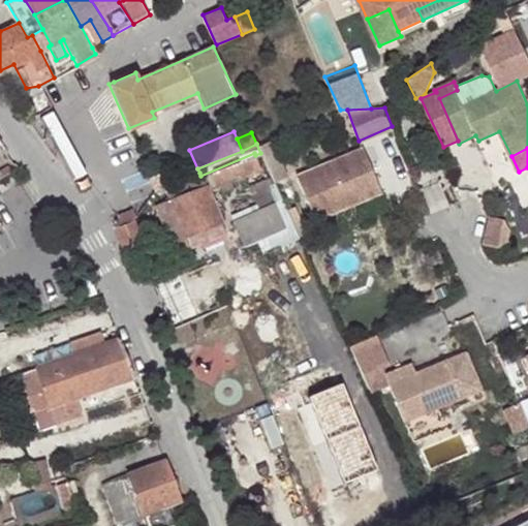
[(362,149),(296,177),(314,220),(379,192),(362,149)]
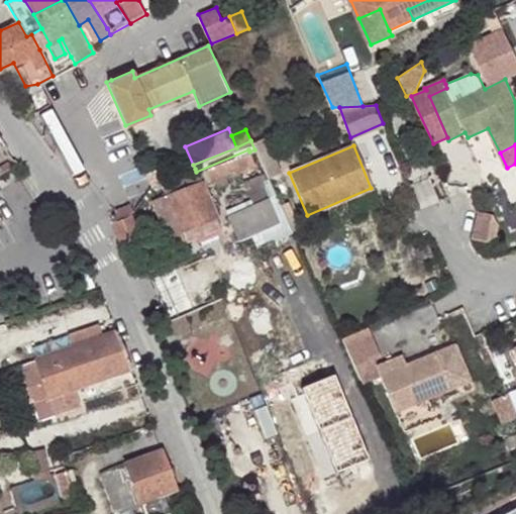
[(167,194),(150,201),(167,245),(183,239),(179,229),(214,216),(202,184),(254,164),(249,151),(248,149),(196,172),(195,169),(162,183),(167,194)]
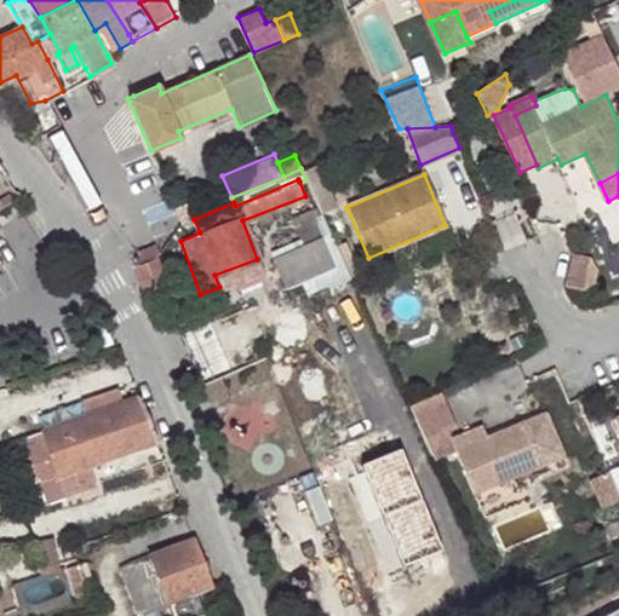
[(193,197),(176,206),(181,220),(200,211),(193,197)]
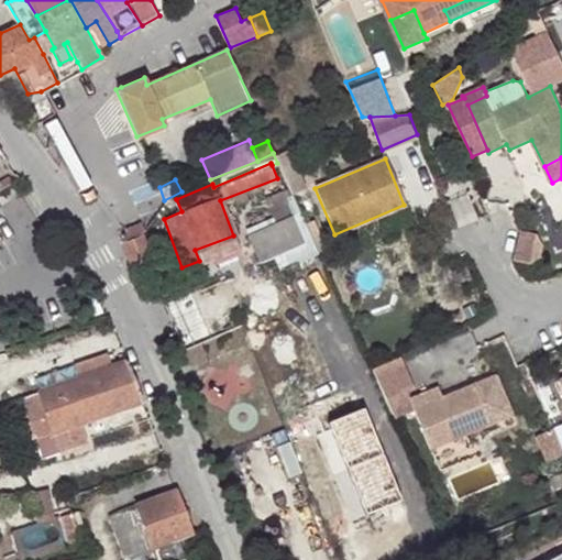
[(14,184),(0,191),(0,202),(19,193),(14,184)]
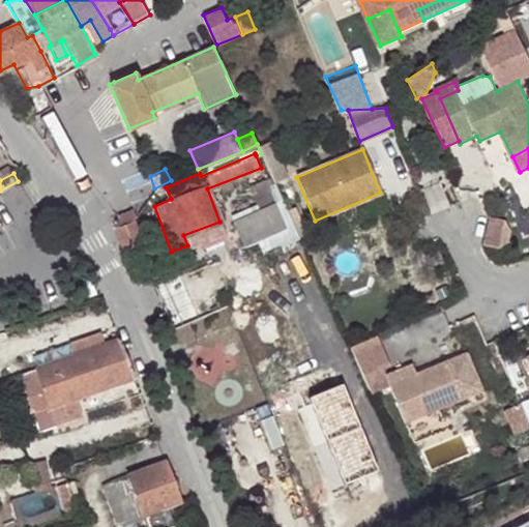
[(255,206),(256,211),(272,204),(268,195),(274,193),(268,179),(246,188),(255,206)]
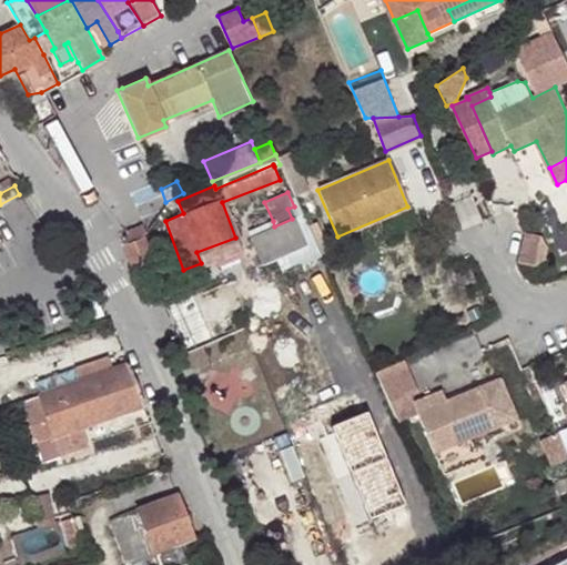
[(274,226),(247,238),(259,264),(304,246),(292,219),(274,226)]
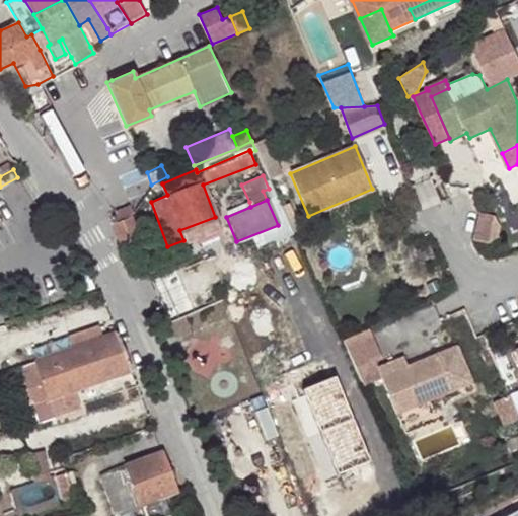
[(249,202),(224,213),(226,217),(250,207),(249,202)]
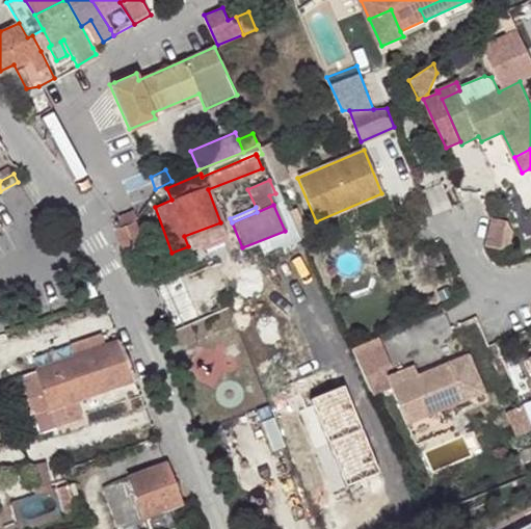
[(114,214),(116,220),(118,226),(133,219),(127,208),(114,214)]
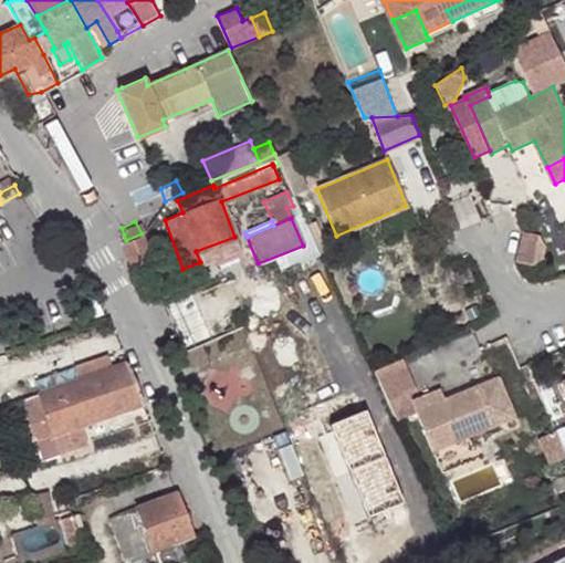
[(537,232),(522,229),(516,262),(532,264),(537,232)]
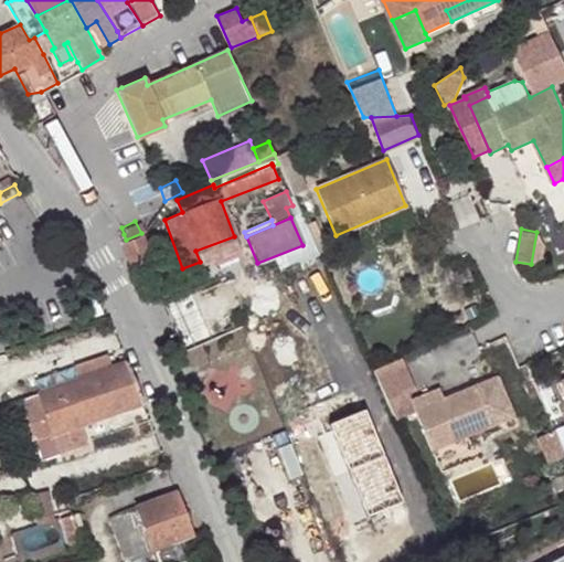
[(536,232),(531,264),(542,257),(544,242),(536,232)]
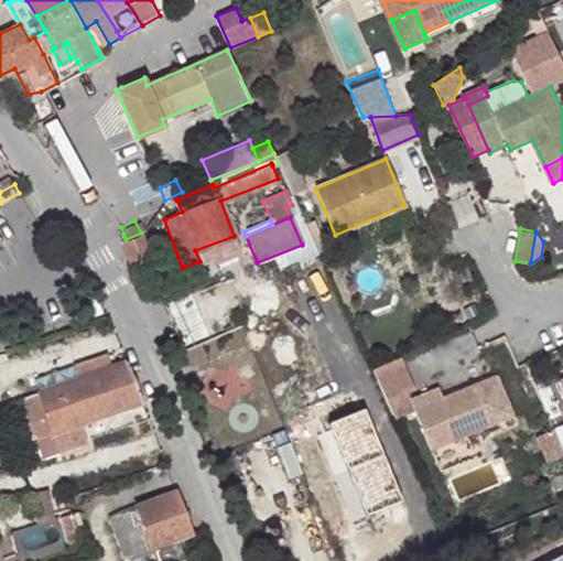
[(126,239),(123,234),(117,235),(121,241),(119,243),(129,266),(151,256),(141,233),(126,239)]
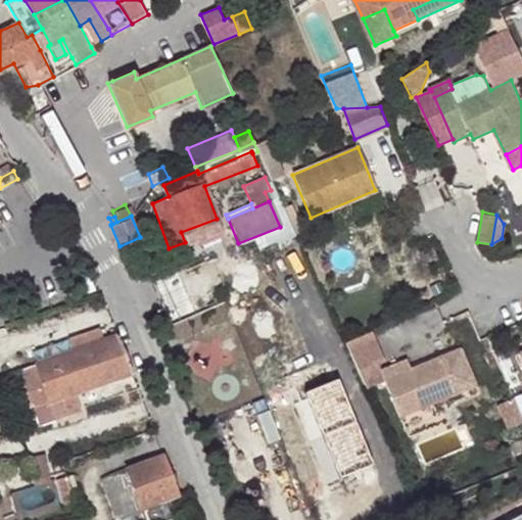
[(181,232),(185,242),(221,229),(217,219),(181,232)]
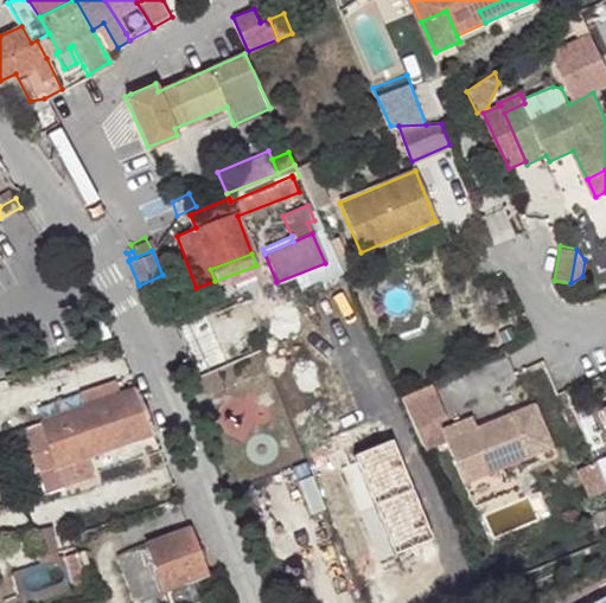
[(91,324),(97,345),(109,341),(102,320),(91,324)]
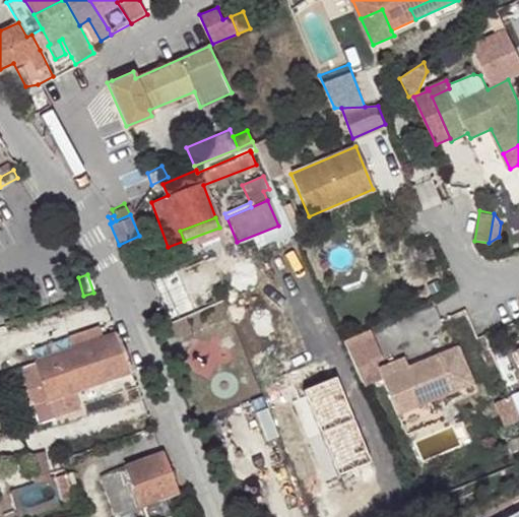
[(132,370),(117,331),(107,334),(102,324),(72,334),(76,346),(36,361),(31,350),(16,357),(31,398),(39,395),(41,402),(49,399),(53,410),(77,401),(73,390),(132,370)]
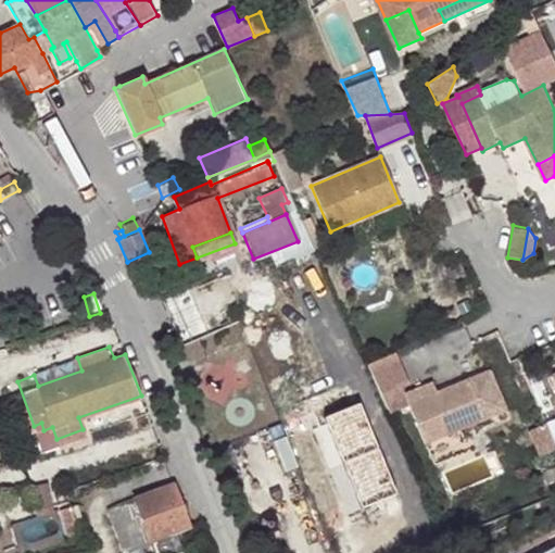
[(392,352),(365,364),(378,394),(398,385),(405,382),(392,352)]
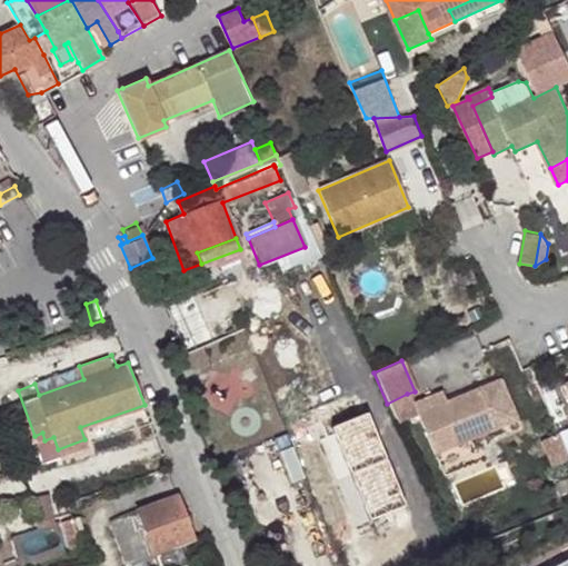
[(475,389),(417,414),(434,454),(491,429),(475,389)]
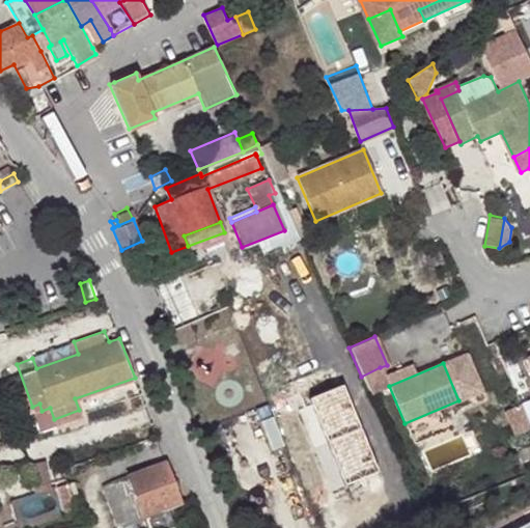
[(386,382),(380,367),(361,377),(366,390),(386,382)]
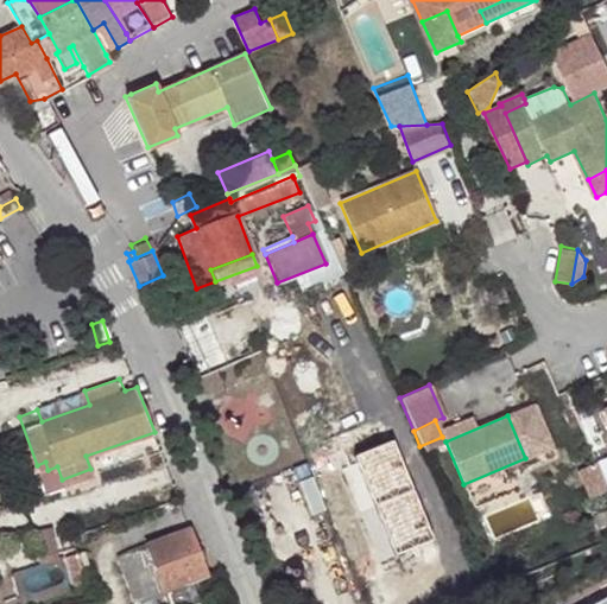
[(606,482),(598,461),(582,468),(593,495),(606,489),(606,482)]
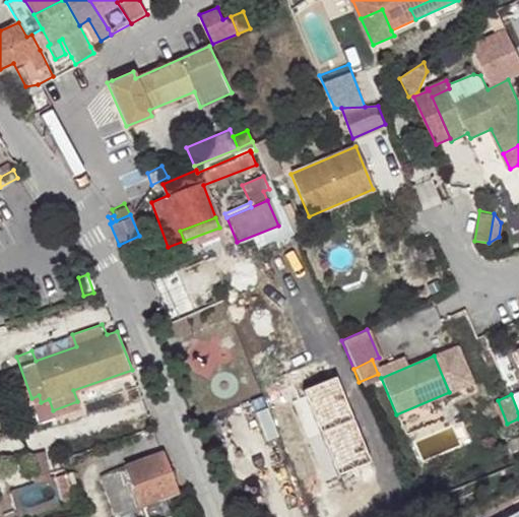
[(161,453),(124,467),(141,516),(168,516),(170,516),(161,497),(176,493),(161,453)]
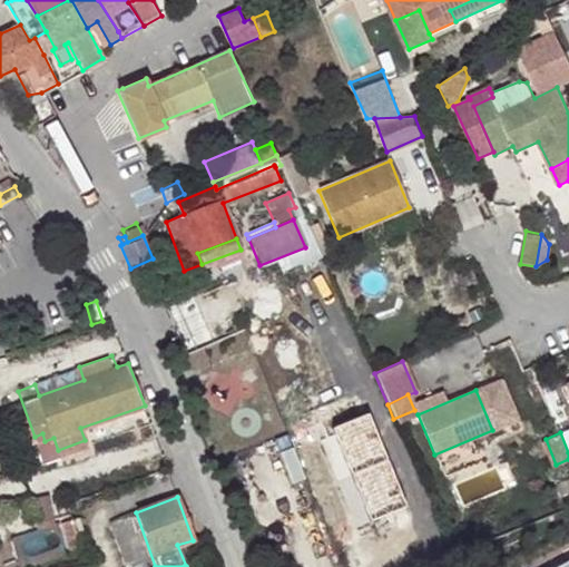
[(68,502),(51,508),(57,525),(61,522),(70,555),(82,550),(69,507),(68,502)]
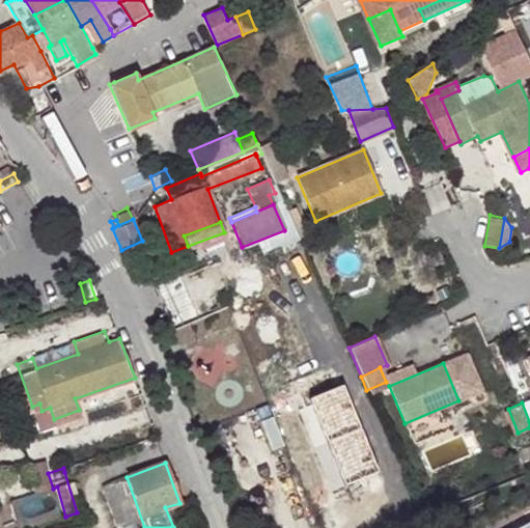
[(171,527),(144,527),(127,477),(103,487),(117,527),(173,527),(171,527)]
